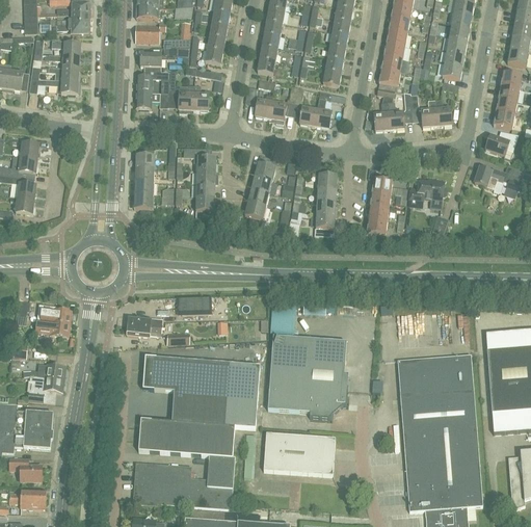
[(215,0),(214,8),(230,11),(232,0),(215,0)]
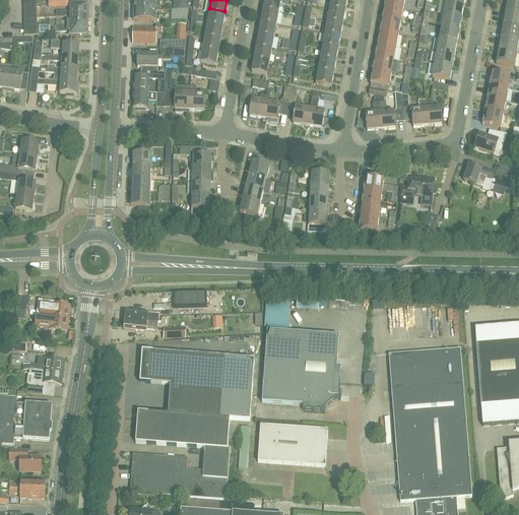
[(264,0),(263,6),(278,9),(279,0),(264,0)]
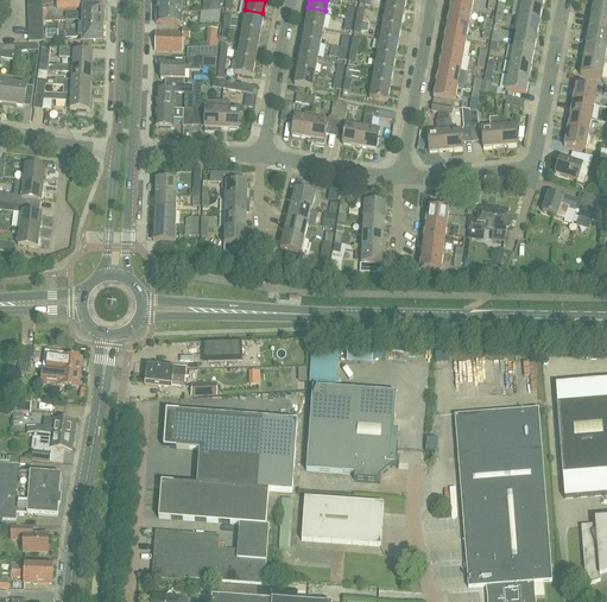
[(385,0),(384,6),(402,10),(404,0),(385,0)]
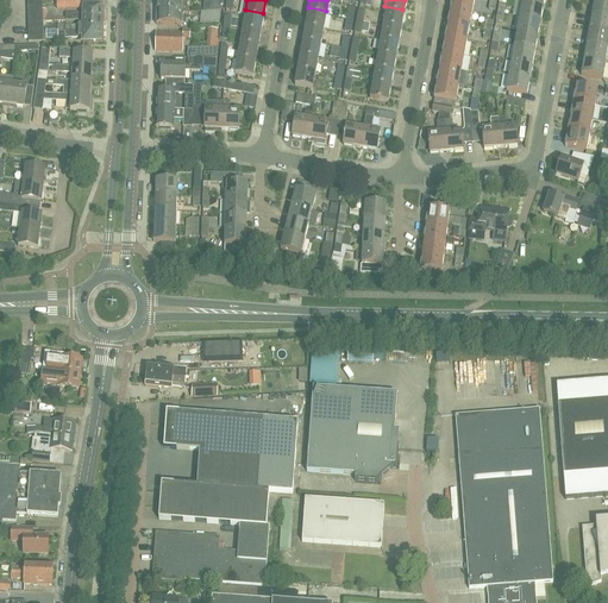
[(543,0),(521,0),(519,11),(540,14),(543,0)]
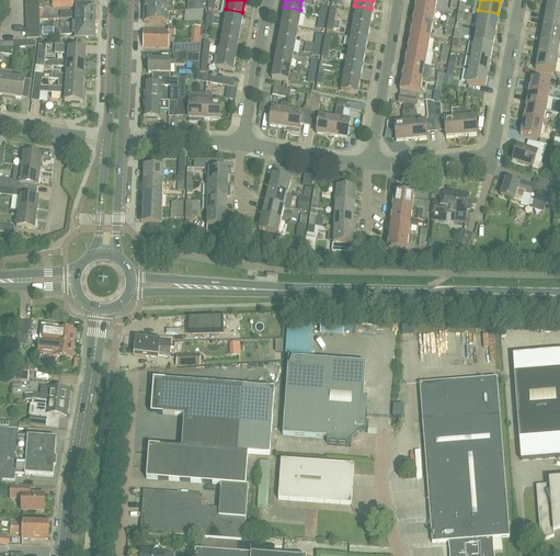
[(546,0),(545,9),(559,12),(559,0),(546,0)]
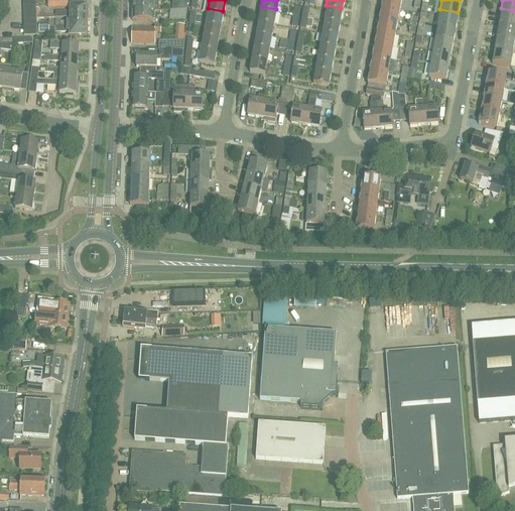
[(55,10),(55,13),(68,12),(71,12),(88,12),(88,2),(88,1),(81,1),(80,1),(71,1),(71,3),(71,6),(55,7),(55,10)]
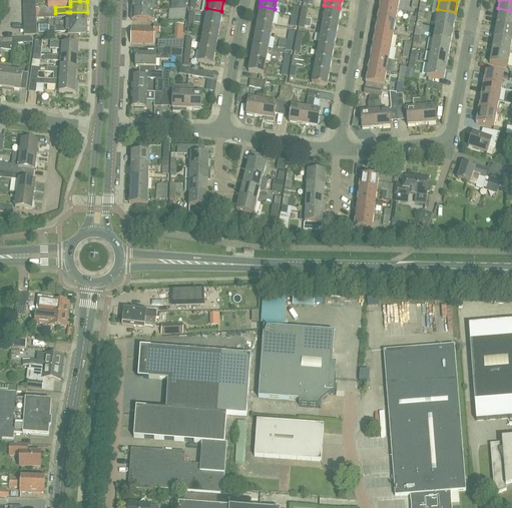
[(291,12),(297,13),(299,3),(293,2),(291,12)]
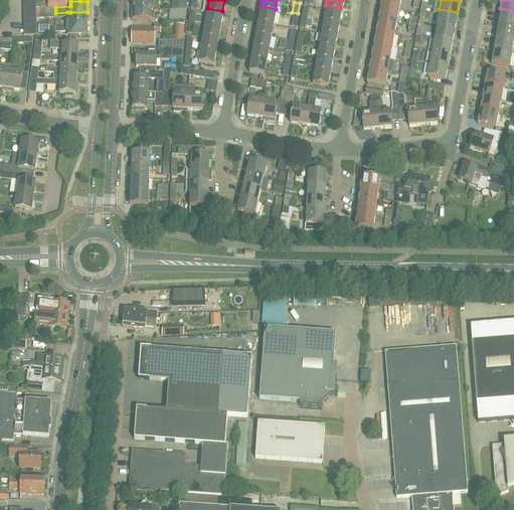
[(380,2),(378,14),(395,18),(398,5),(380,2)]
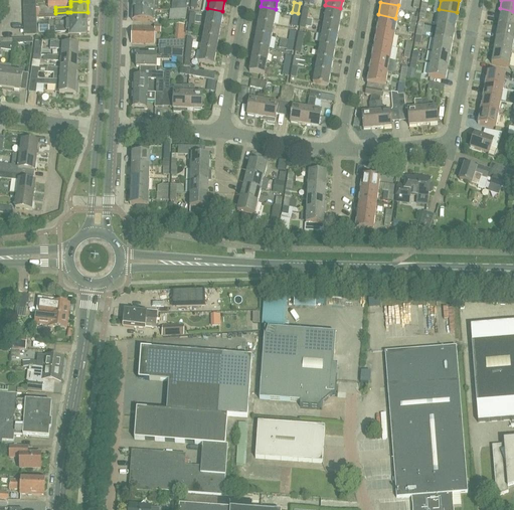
[(300,13),(306,15),(308,4),(302,3),(300,13)]
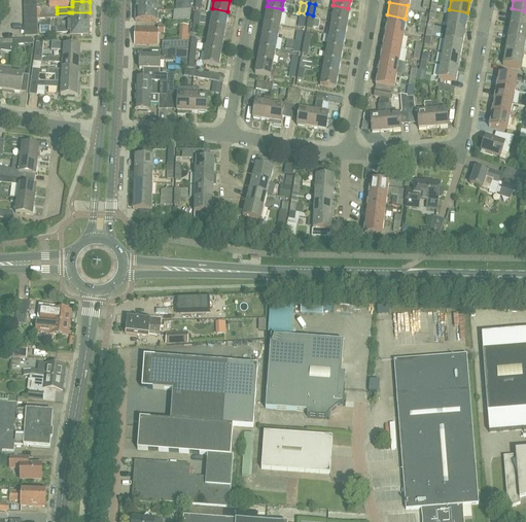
[(150,6),(135,5),(135,15),(156,16),(156,7),(149,7),(150,6)]
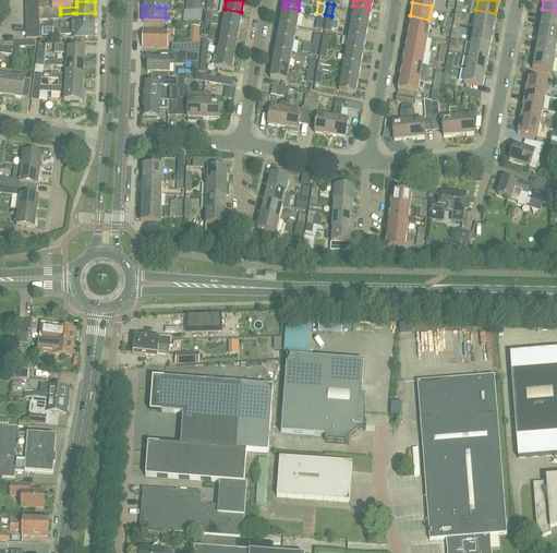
[(352,5),(350,20),(366,22),(368,9),(352,5)]
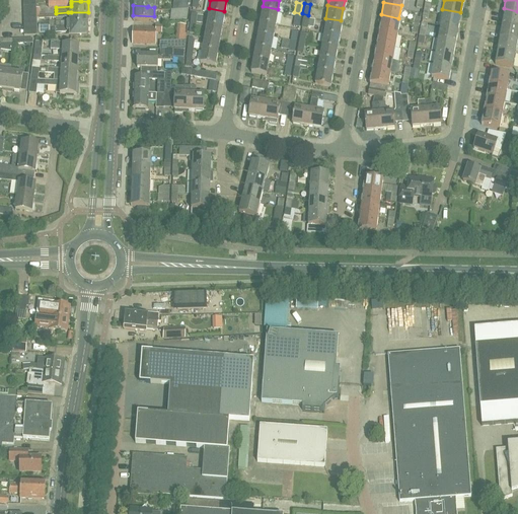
[(278,9),(263,6),(261,18),(275,21),(278,9)]
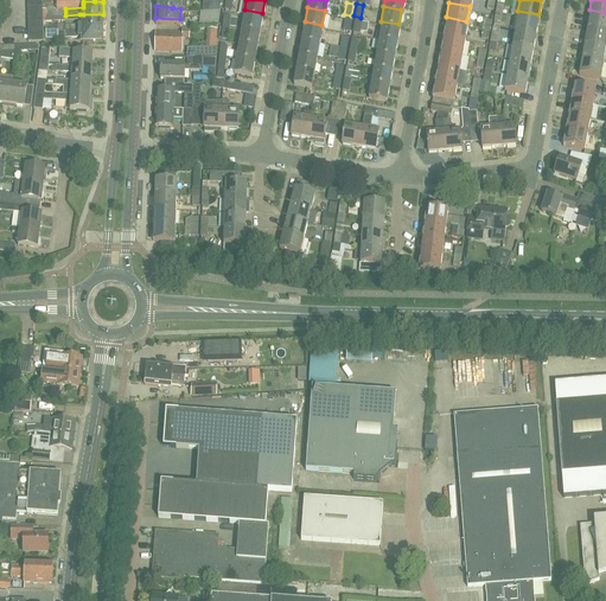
[(244,10),(242,25),(260,27),(262,13),(244,10)]
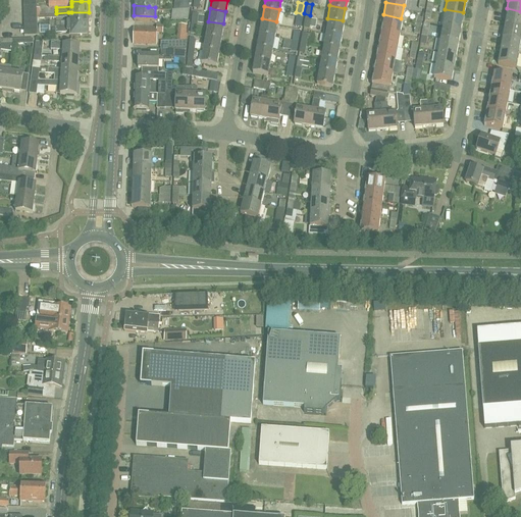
[(520,11),(507,8),(504,21),(520,23),(520,11)]
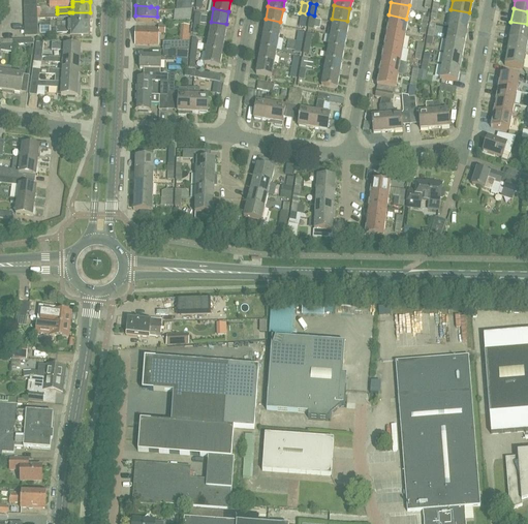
[(469,12),(451,9),(448,22),(466,25),(469,12)]
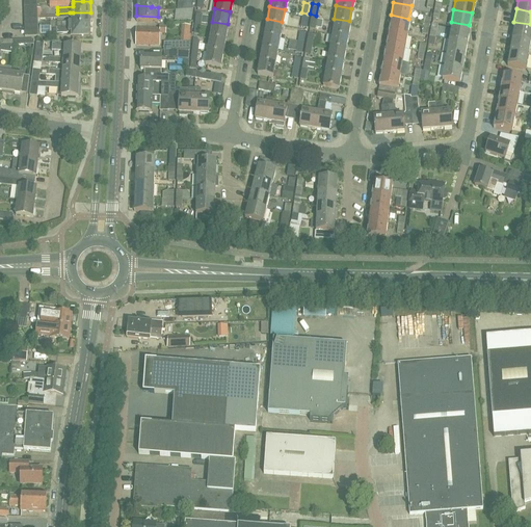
[(90,23),(90,12),(73,12),(73,18),(69,18),(56,18),(56,23),(90,23)]
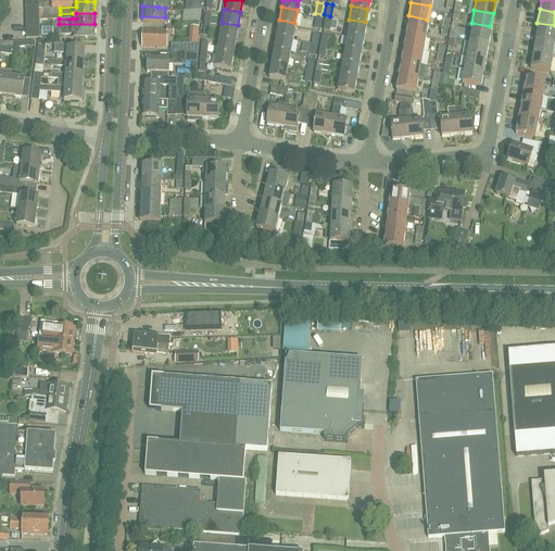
[(322,14),(315,13),(313,23),(319,25),(322,14)]
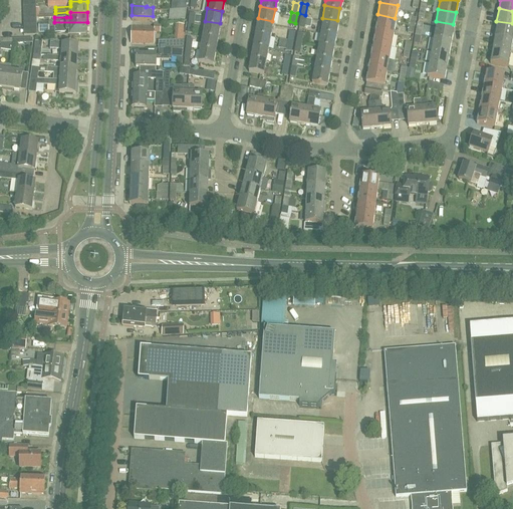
[(395,18),(377,14),(375,27),(393,30),(395,18)]
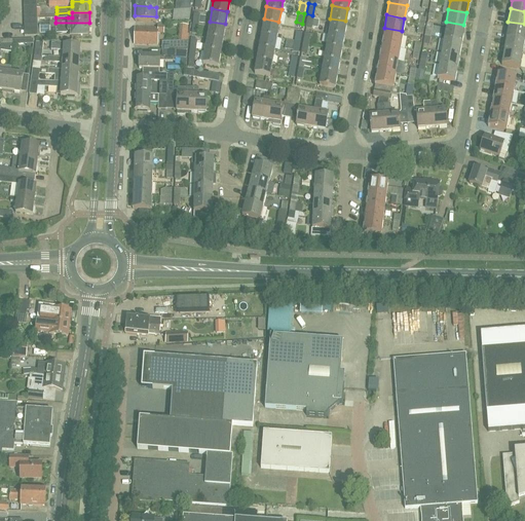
[(264,19),(261,31),(276,34),(278,22),(264,19)]
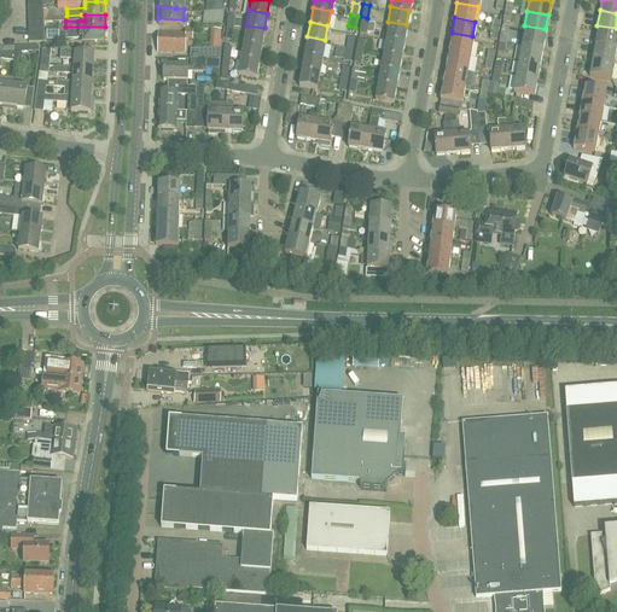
[(386,29),(383,29),(382,35),(385,35),(385,36),(403,40),(406,24),(388,22),(386,29)]
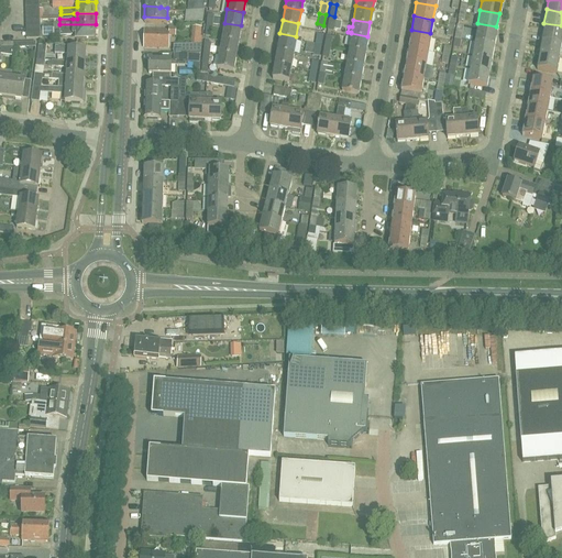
[(168,23),(168,25),(144,24),(143,43),(168,43),(168,31),(175,31),(175,23),(168,23)]
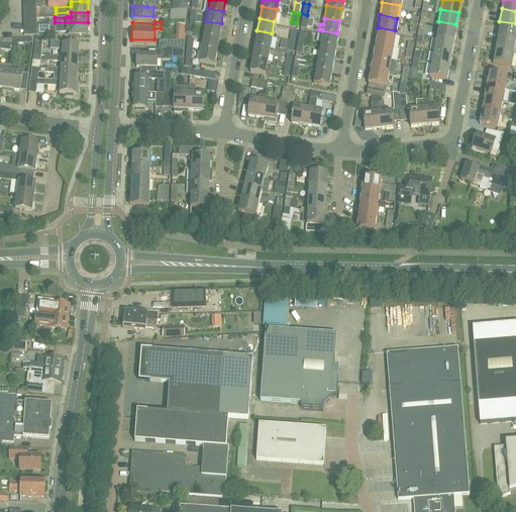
[(206,21),(204,33),(218,35),(221,23),(206,21)]
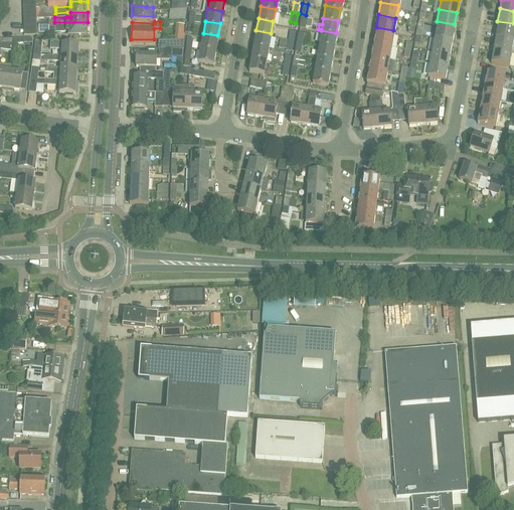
[(437,21),(435,34),(452,37),(454,24),(437,21)]
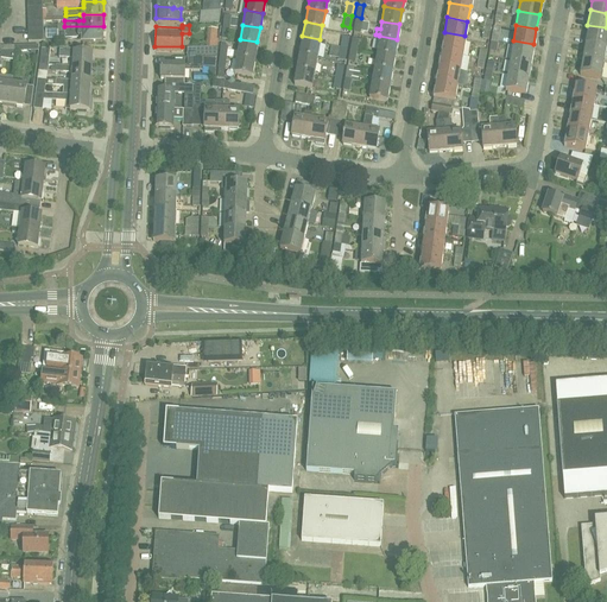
[(606,27),(587,25),(585,39),(605,43),(606,32),(606,27)]
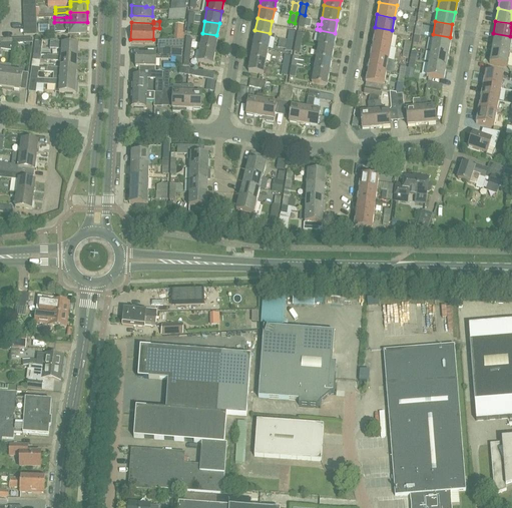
[(54,22),(55,28),(65,27),(69,27),(69,31),(87,31),(87,22),(54,22)]
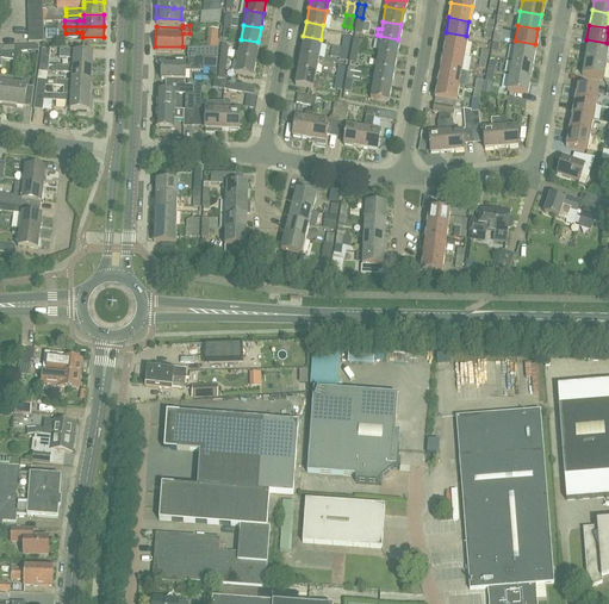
[(340,43),(348,44),(349,32),(342,31),(340,43)]
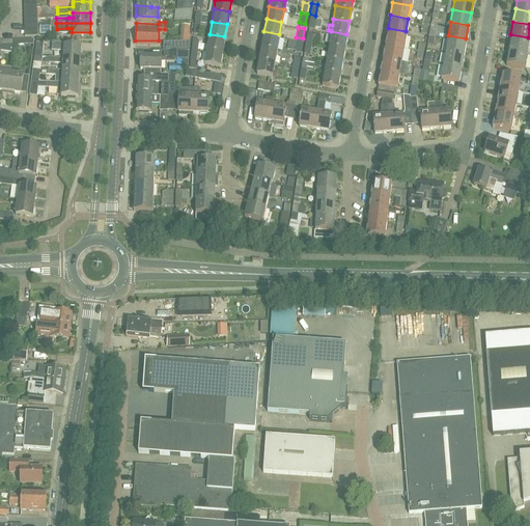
[(388,28),(386,42),(403,45),(406,31),(388,28)]
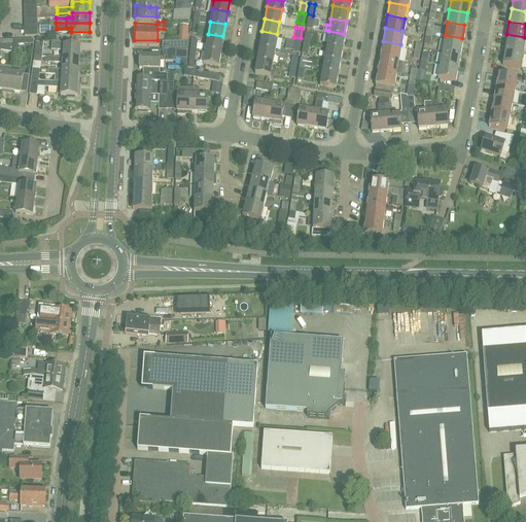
[(305,29),(303,39),(309,40),(311,30),(305,29)]
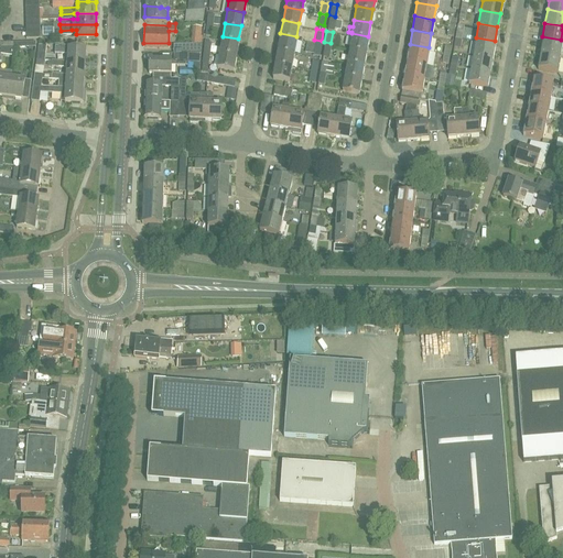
[(280,33),(278,46),(294,50),(296,36),(280,33)]
